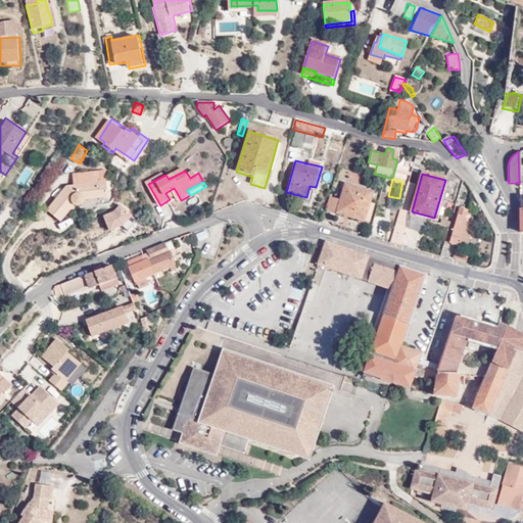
[(87,197),(88,202),(110,200),(108,183),(69,187),(49,211),(63,222),(75,206),(75,200),(77,195),(84,195),(87,197)]
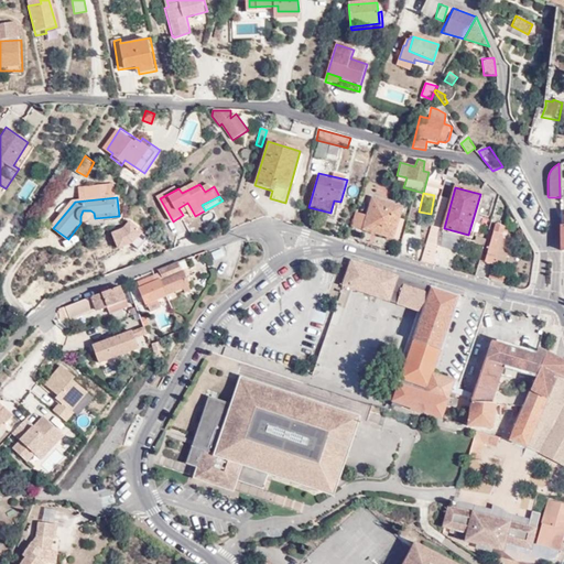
[(368,215),(357,213),(353,228),(387,238),(393,239),(396,240),(405,207),(373,197),(368,215)]
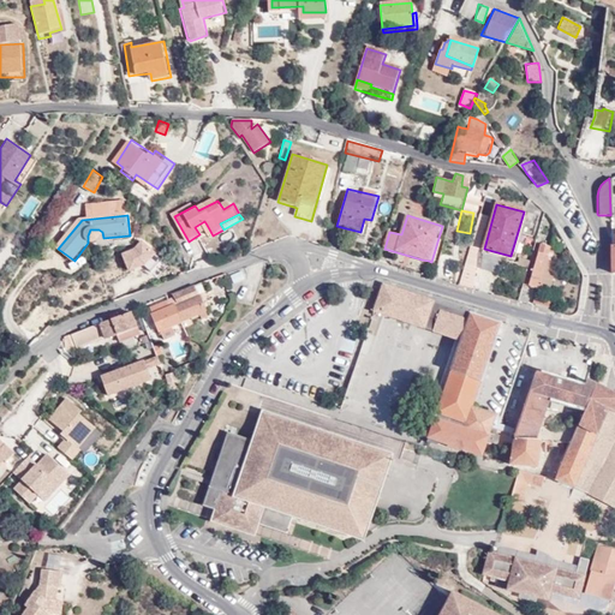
[(101,244),(103,238),(102,232),(99,230),(90,230),(88,236),(88,243),(96,246),(101,244)]
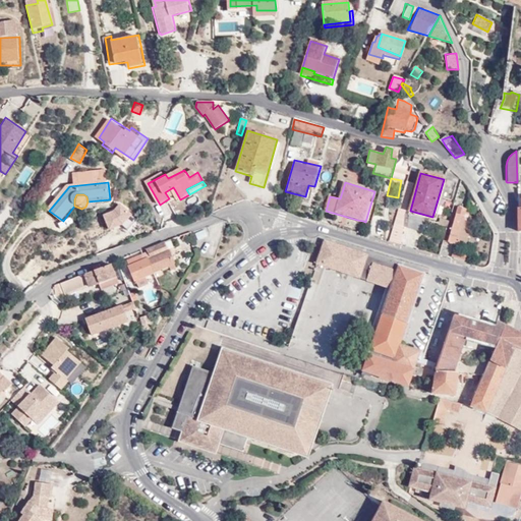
[(115,232),(131,215),(119,204),(103,220),(115,232)]
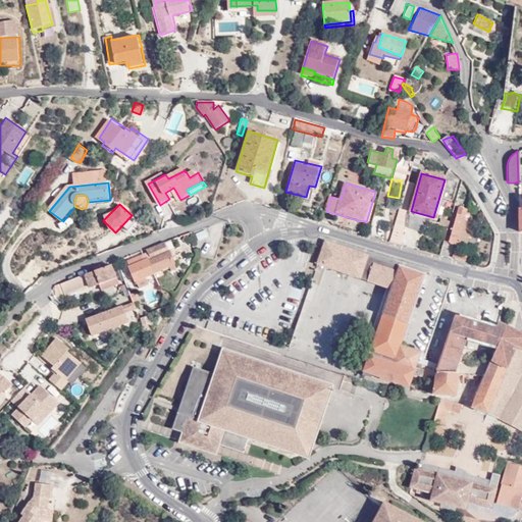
[(467,208),(461,206),(451,244),(464,246),(471,220),(465,219),(467,208)]
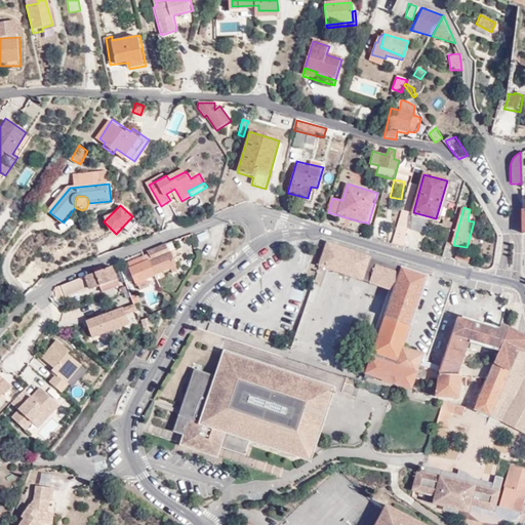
[(139,223),(133,217),(124,229),(130,233),(139,223)]
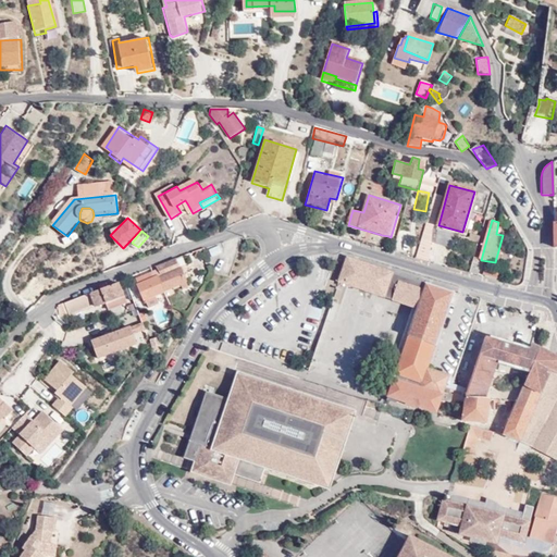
[(373,296),(382,270),(345,257),(335,283),(373,296)]
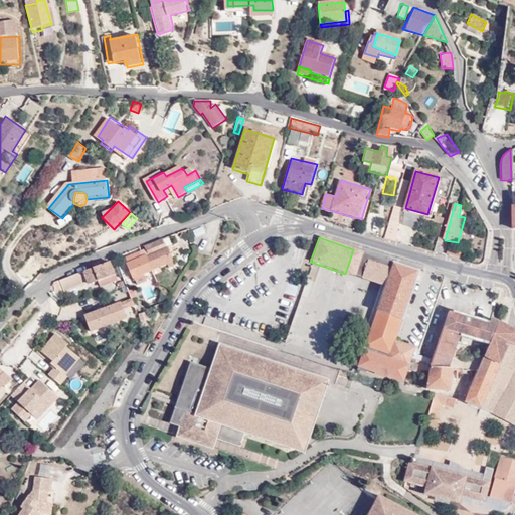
[(173,264),(162,240),(145,246),(147,253),(128,263),(139,288),(150,284),(146,276),(173,264)]
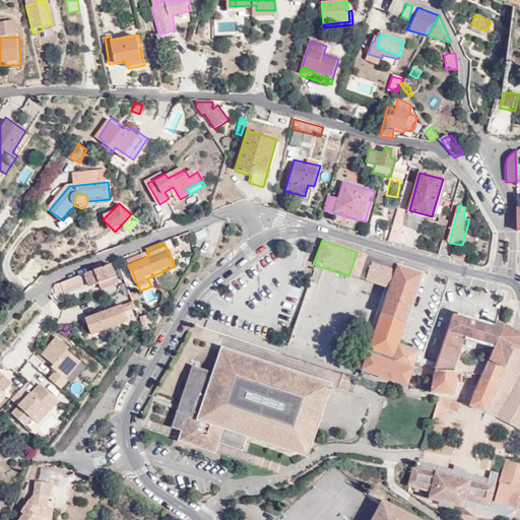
[(462,263),(465,253),(452,250),(450,259),(462,263)]
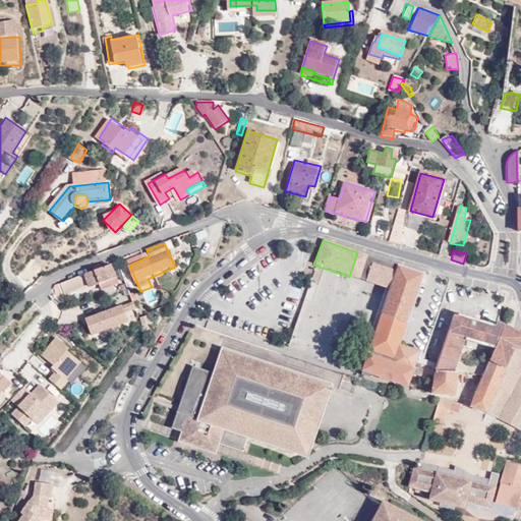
[(361,255),(363,254),(357,252),(349,277),(353,278),(361,255)]
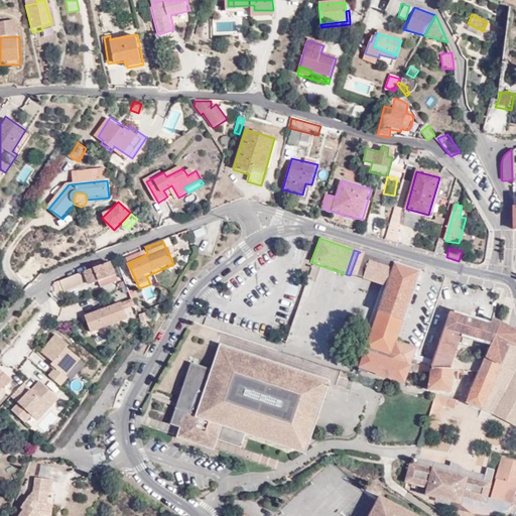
[(419,272),(360,252),(358,253),(350,275),(386,287),(366,347),(389,355),(387,360),(364,351),(358,368),(378,374),(377,376),(385,378),(386,377),(403,382),(407,370),(415,372),(420,382),(428,359),(416,355),(413,365),(410,363),(415,348),(396,342),(419,272)]
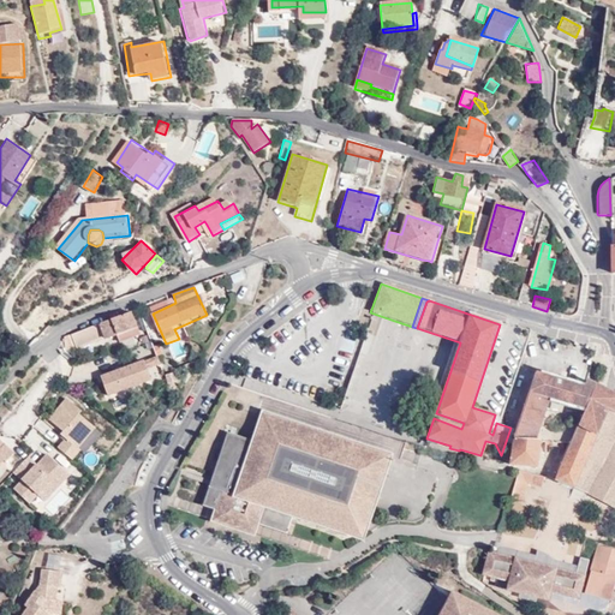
[(139,336),(130,311),(63,339),(69,352),(106,338),(107,340),(117,336),(120,344),(139,336)]
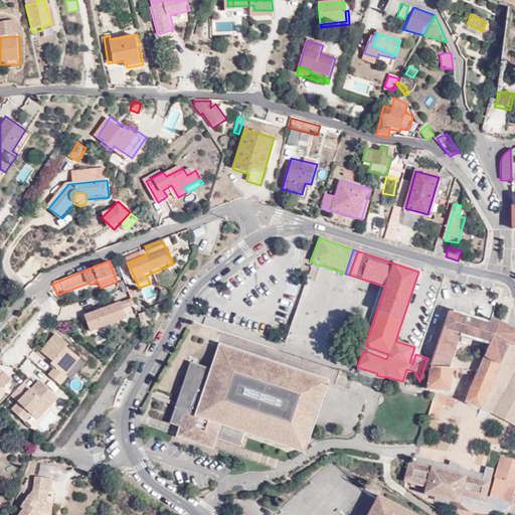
[(157,300),(152,290),(144,293),(150,304),(157,300)]
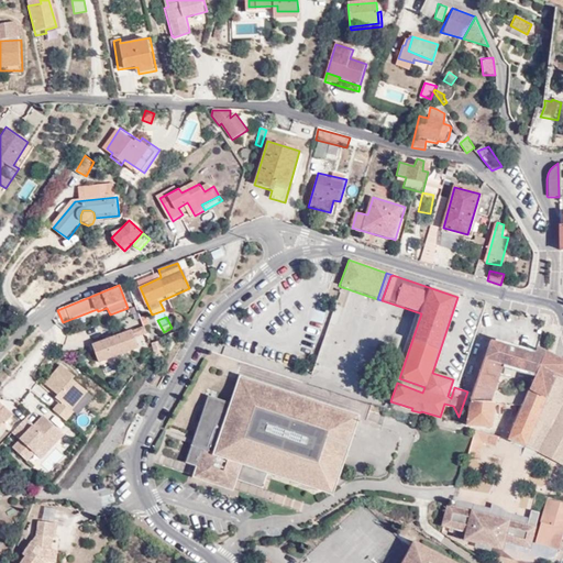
[(133,333),(90,349),(99,373),(131,362),(131,360),(138,357),(135,352),(139,351),(133,333)]
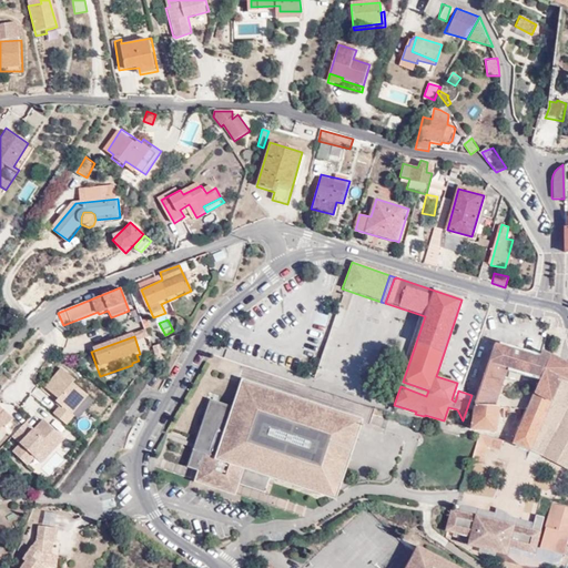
[(151,346),(153,355),(164,352),(161,343),(151,346)]
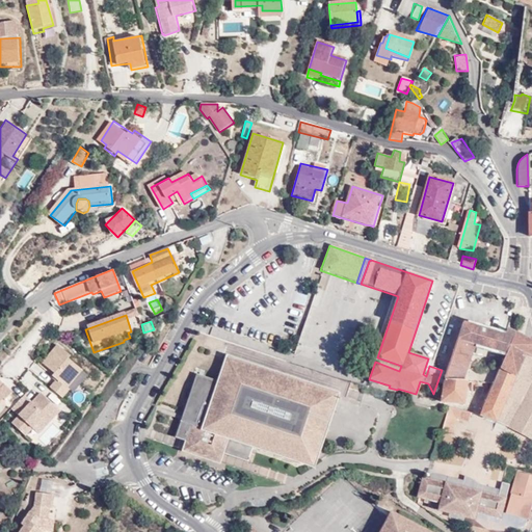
[(531,343),(507,329),(503,336),(463,323),(443,379),(436,402),(449,404),(463,405),(467,381),(461,380),(475,344),(506,353),(480,415),(505,426),(531,377),(531,374),(531,343)]
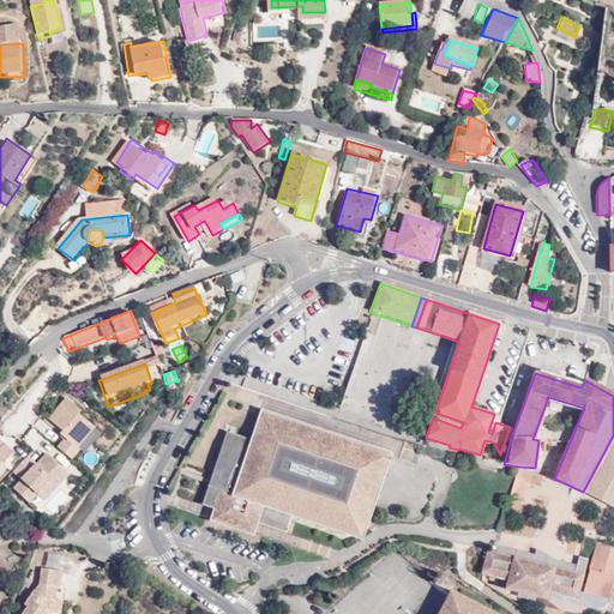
[(67,399),(48,422),(64,434),(62,437),(66,440),(59,450),(73,462),(82,452),(79,450),(96,429),(80,416),(83,414),(67,399)]
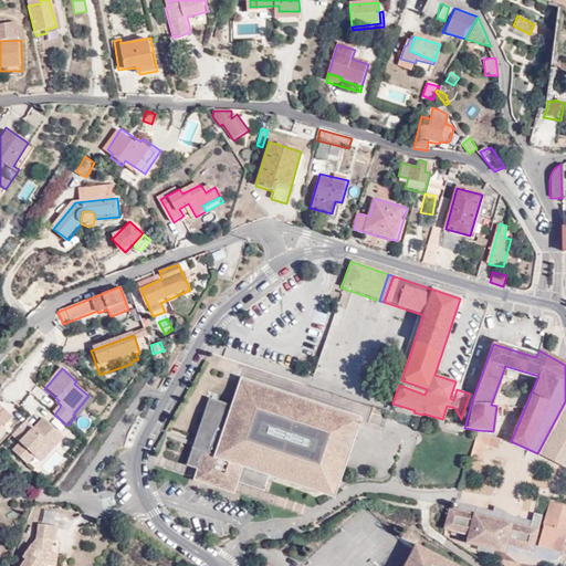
[(185,467),(196,471),(199,471),(200,467),(236,479),(234,483),(237,484),(263,493),(268,479),(329,500),(336,495),(362,419),(239,378),(230,406),(208,399),(185,467)]
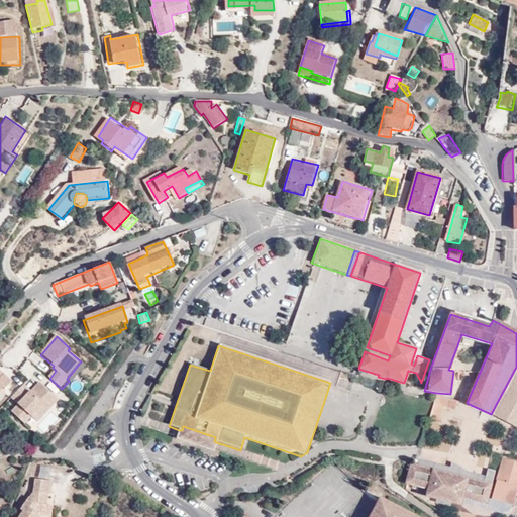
[(367,347),(365,351),(388,360),(390,355),(367,347)]
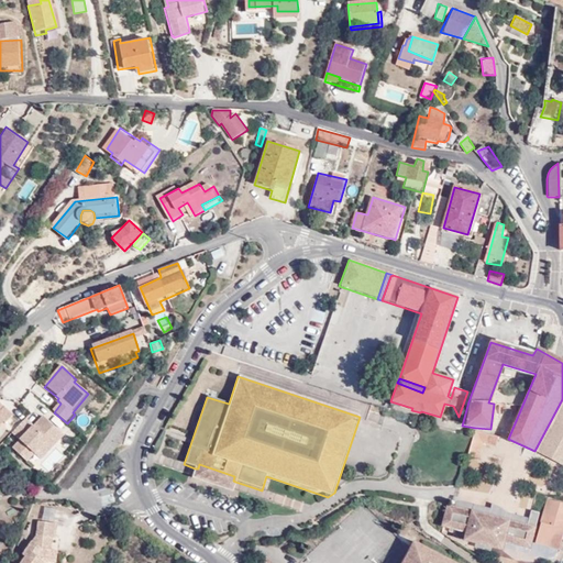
[(562,404),(536,452),(562,467),(562,466),(562,404)]
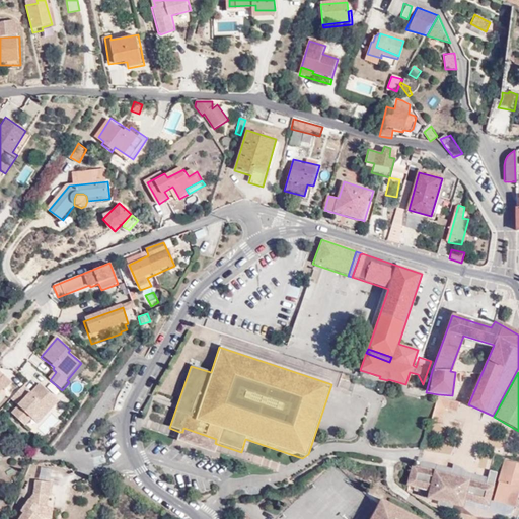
[(24,387),(12,401),(18,406),(11,415),(26,428),(32,420),(39,426),(59,403),(40,386),(32,394),(24,387)]
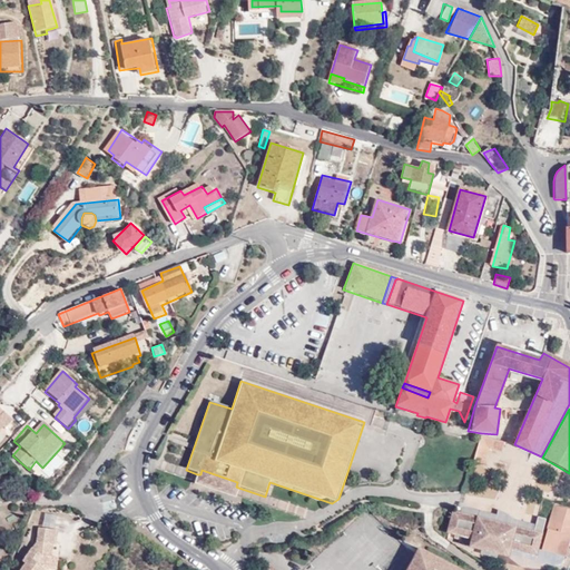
[(504,444),(480,436),(472,463),(483,467),(489,450),(501,454),(504,444)]
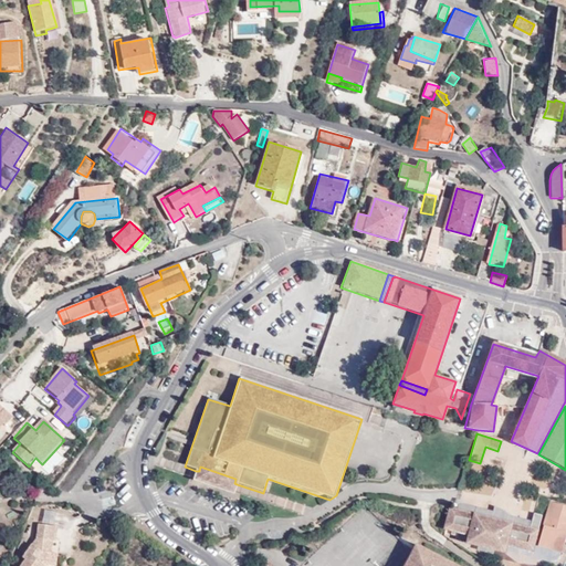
[(199,471),(196,471),(192,483),(233,496),(237,484),(234,483),(236,479),(200,467),(199,471)]
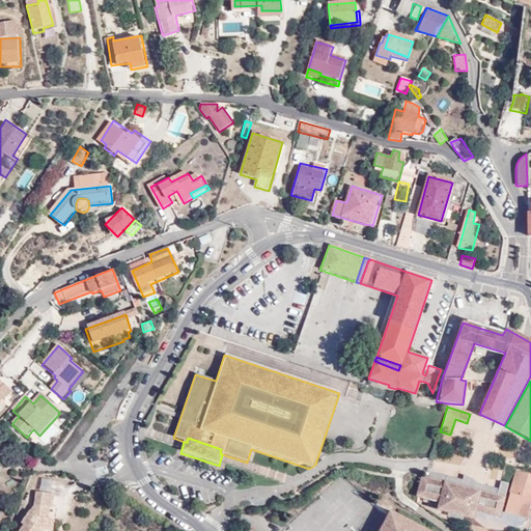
[(505,512),(523,518),(530,486),(530,475),(516,471),(505,512)]
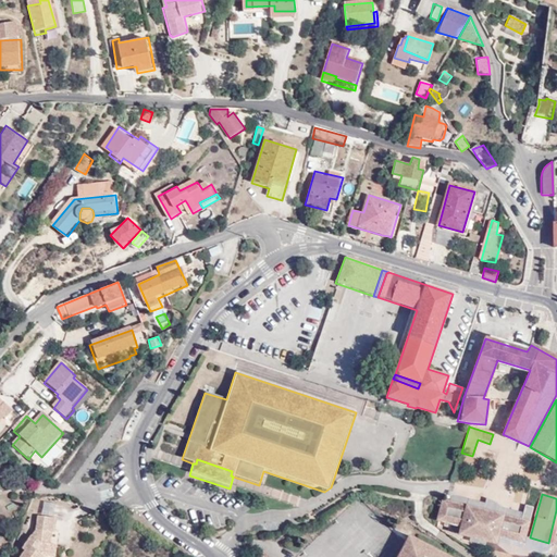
[(54,516),(56,503),(44,500),(41,514),(54,516)]
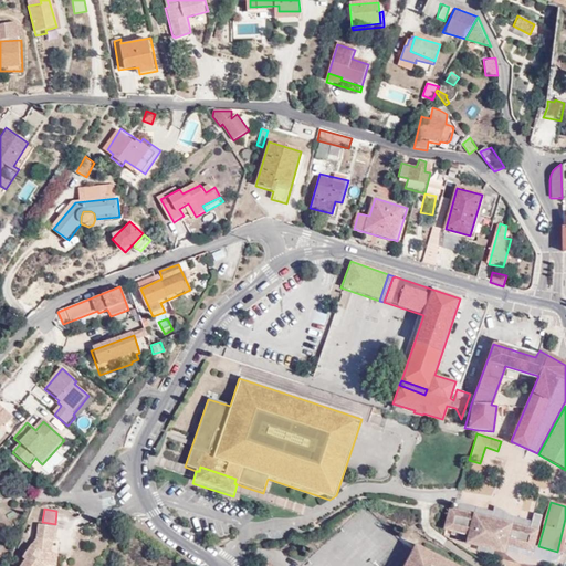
[(451,526),(456,510),(450,509),(446,524),(451,526)]
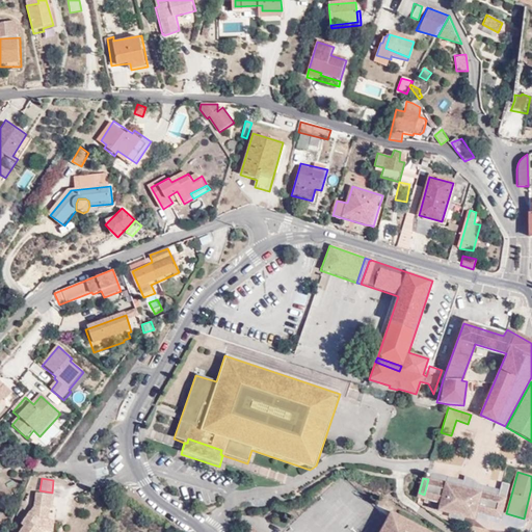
[(498,498),(428,479),(424,495),(471,510),(496,519),(501,520),(502,512),(509,485),(502,483),(498,498)]
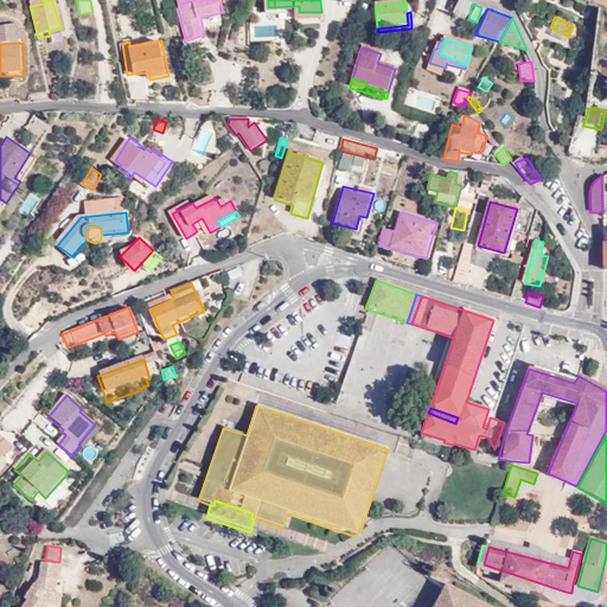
[(64,564),(42,562),(40,577),(25,599),(27,601),(23,606),(51,606),(52,606),(56,606),(63,606),(64,594),(57,593),(59,581),(62,581),(64,564)]
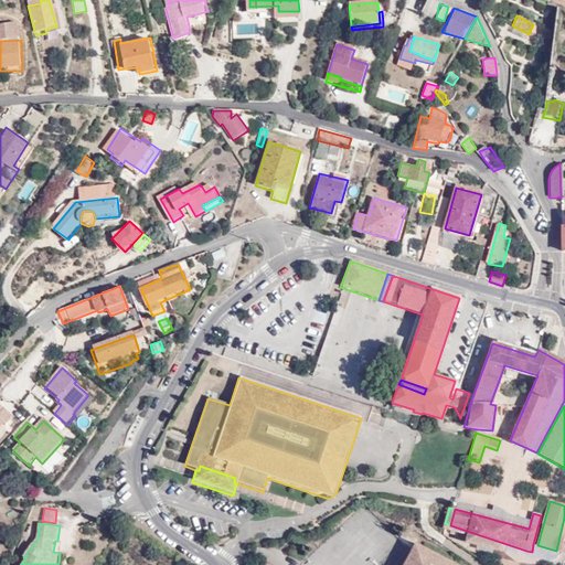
[(450,525),(445,523),(443,529),(456,532),(456,535),(456,537),(459,541),(461,542),(507,554),(508,551),(509,546),(526,551),(500,542),(450,525)]
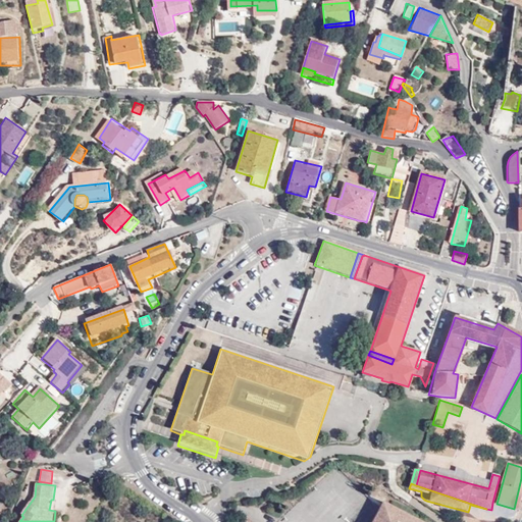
[(423,521),(383,502),(373,521),(423,521)]
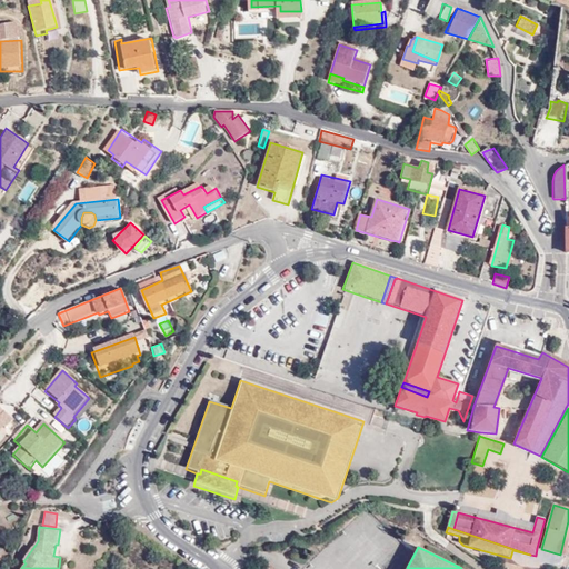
[(536,556),(558,562),(560,555),(541,549),(537,548),(536,556)]
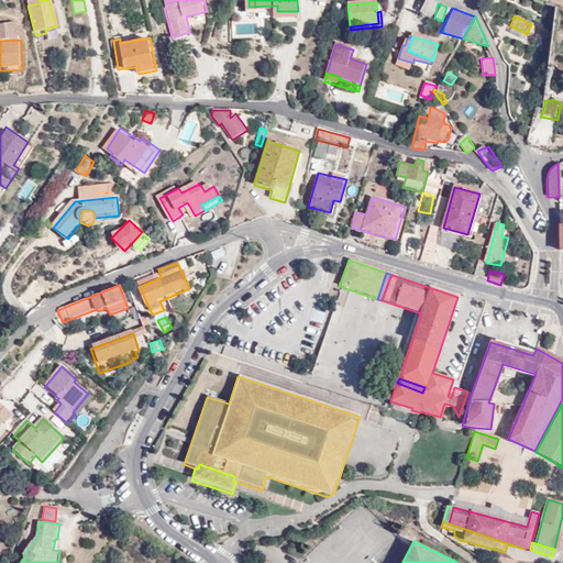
[(507,544),(506,549),(548,560),(551,560),(552,556),(530,550),(525,549),(507,544)]
